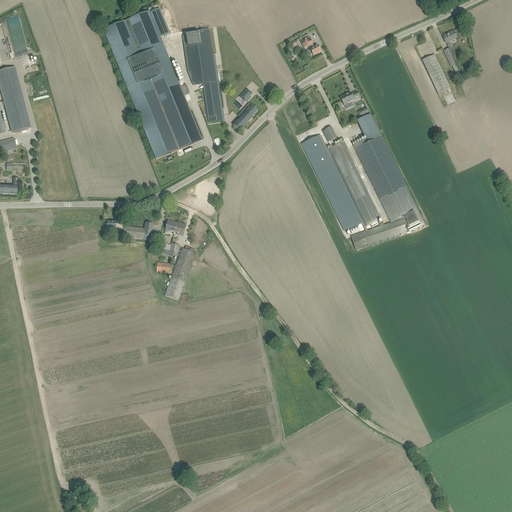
[(151,13),(161,38),(170,34),(160,9),(151,13)]
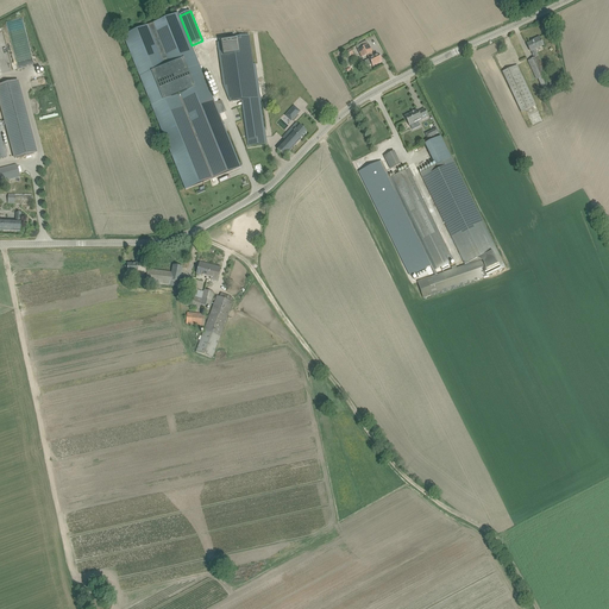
[(123,36),(186,190),(242,168),(220,114),(226,112),(221,101),(215,104),(192,45),(180,16),(179,13),(176,14),(123,36)]
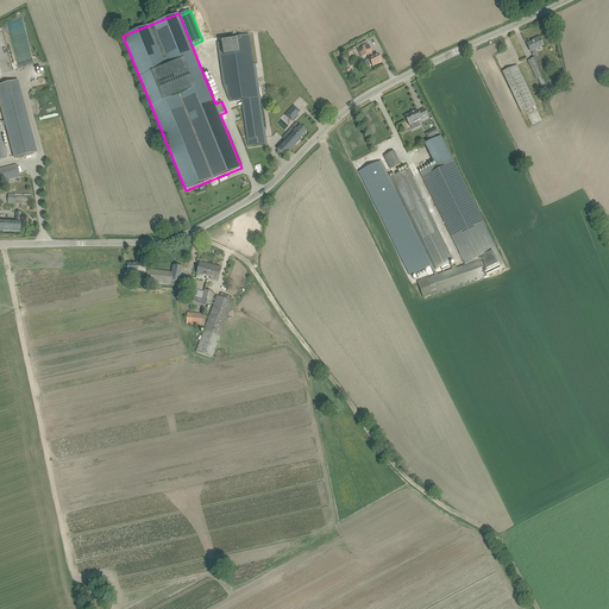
[(23,18),(7,23),(8,27),(18,25),(18,26),(24,25),(23,18)]
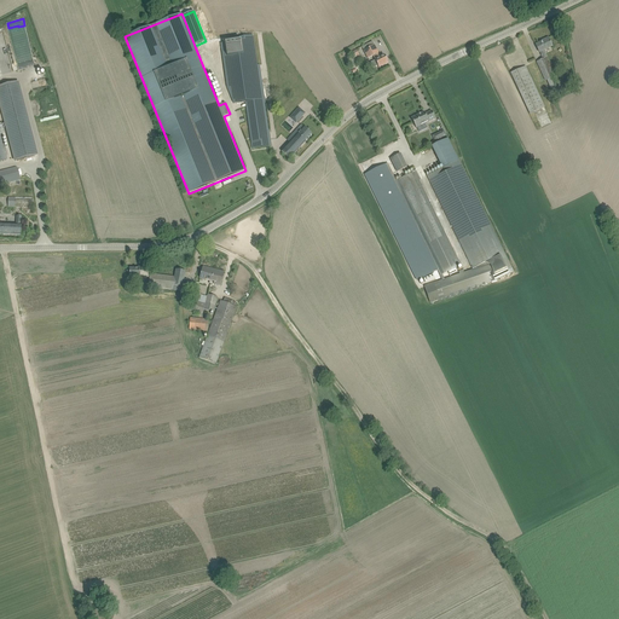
[(3,29),(0,29),(0,74),(13,71),(5,36),(4,36),(3,29)]
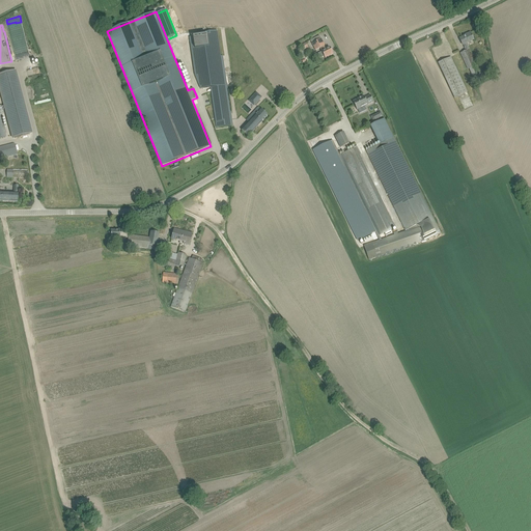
[(204,62),(206,62),(208,76),(213,102),(216,128),(232,126),(222,55),(221,56),(217,30),(200,32),(201,35),(204,62)]
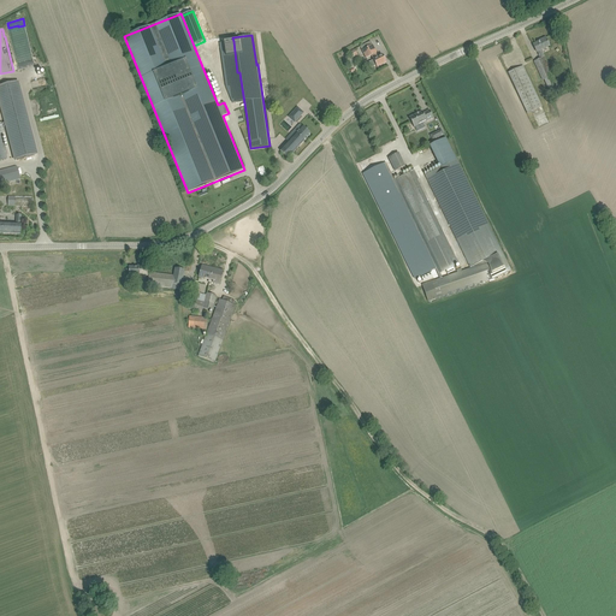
[(540,41),(533,45),(537,52),(539,55),(543,53),(542,49),(550,46),(549,43),(545,37),(539,40),(540,41)]
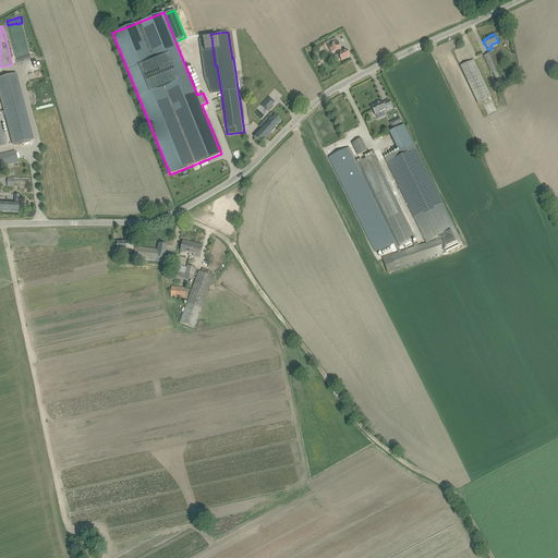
[(211,37),(199,39),(207,94),(213,108),(223,107),(219,80),(217,65),(215,65),(211,37)]
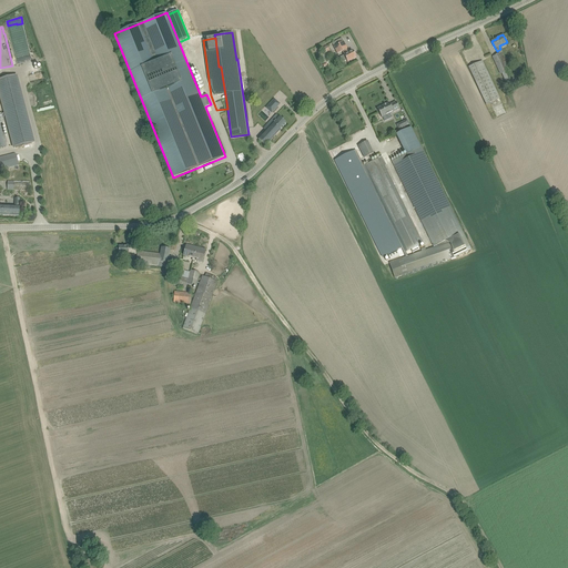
[(343,41),(334,47),(337,53),(343,51),(344,54),(344,56),(340,58),(341,60),(342,61),(343,61),(344,61),(345,61),(346,60),(347,62),(356,58),(354,53),(352,50),(348,52),(346,49),(347,49),(343,41)]
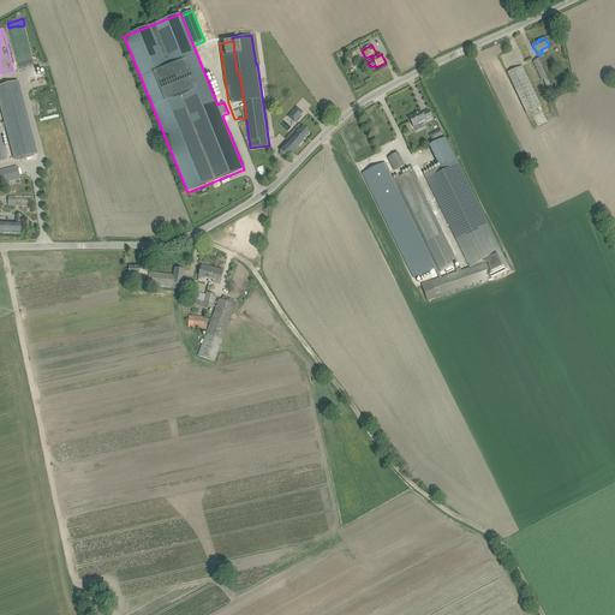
[(539,58),(533,61),(536,66),(542,79),(543,79),(549,93),(557,89),(543,57),(539,58)]
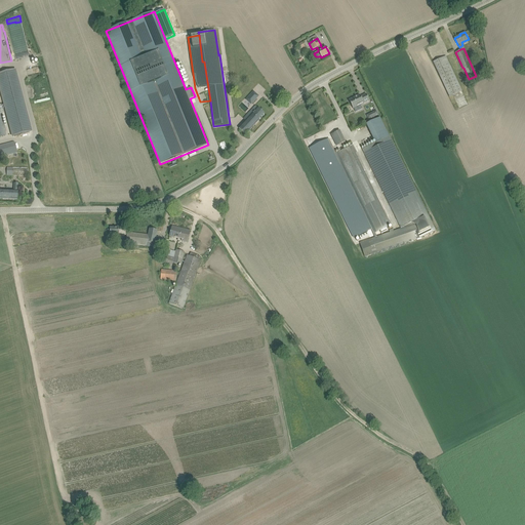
[(433,62),(435,67),(449,96),(461,91),(446,56),(433,62)]
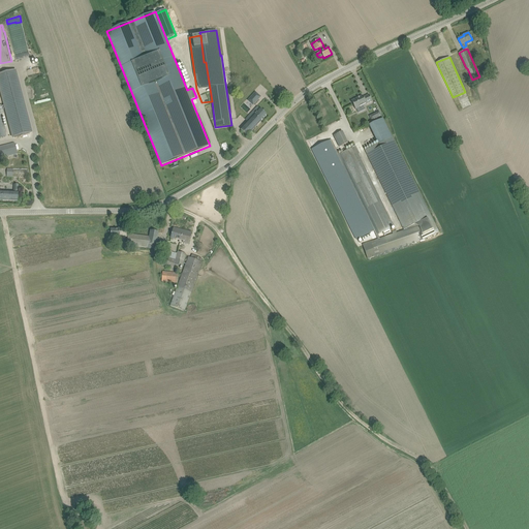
[(0,73),(0,92),(12,138),(32,133),(16,70),(0,73)]
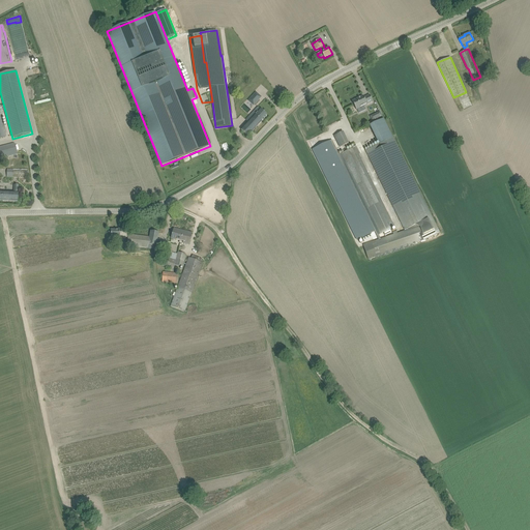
[(254,94),(249,99),(255,105),(259,99),(254,94)]
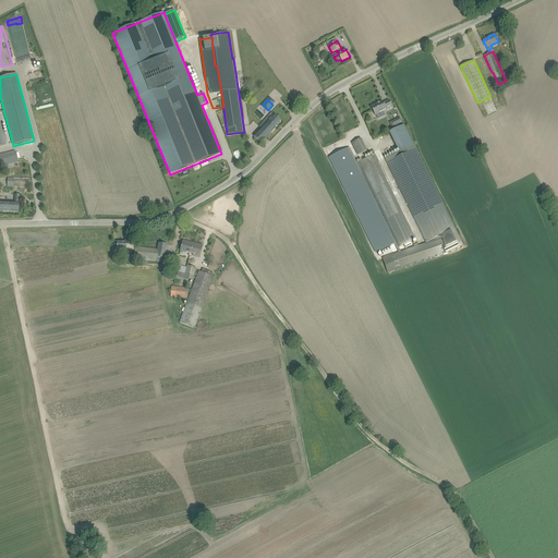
[(376,114),(378,119),(385,116),(383,111),(385,110),(385,111),(387,110),(392,107),(389,100),(383,102),(381,101),(371,107),(375,116),(376,114)]
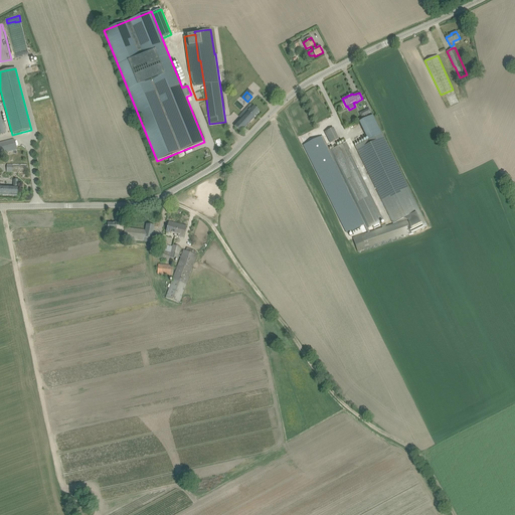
[(234,126),(237,129),(240,133),(260,112),(250,104),(239,117),(241,119),(234,126)]
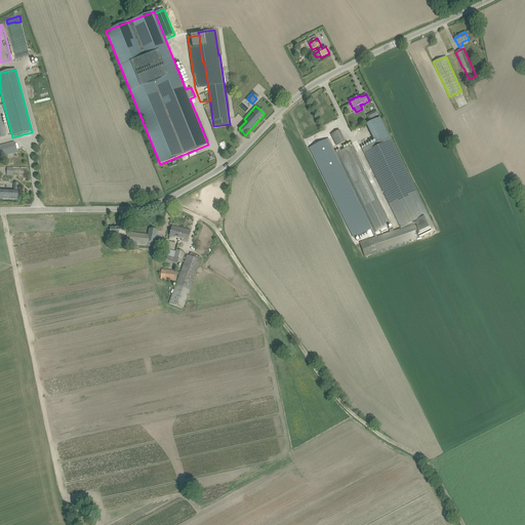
[(367,114),(369,119),(379,115),(377,110),(367,114)]
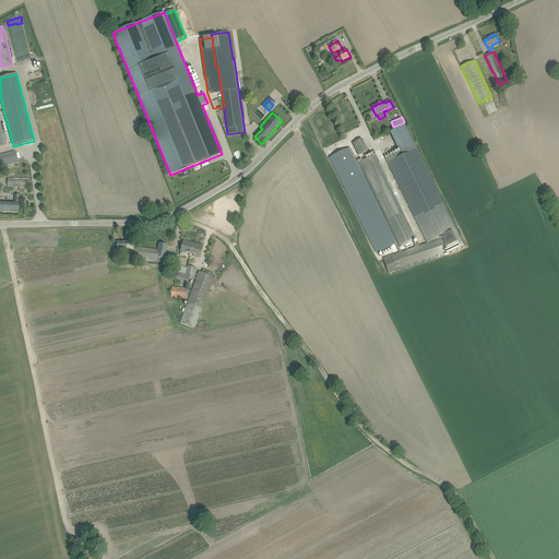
[(361,139),(353,143),(358,155),(367,151),(361,139)]
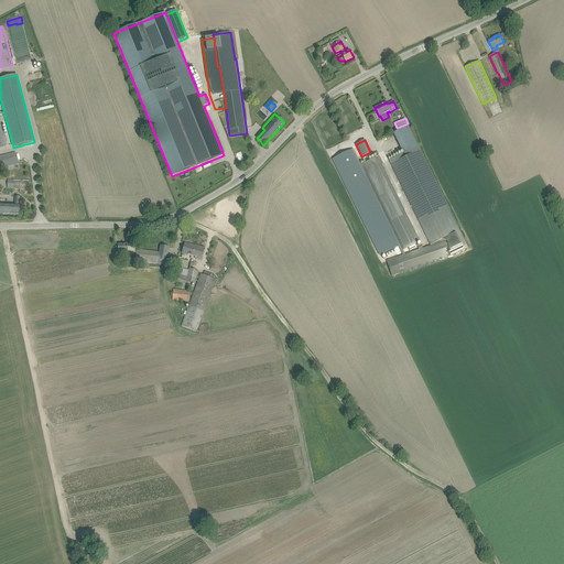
[(418,147),(389,160),(431,245),(387,260),(392,275),(452,256),(467,247),(418,147)]
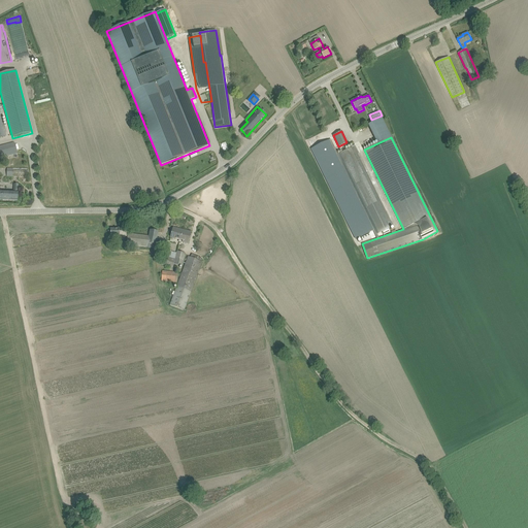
[(331,139),(312,149),(358,243),(371,237),(369,233),(372,231),(376,238),(378,238),(376,234),(367,213),(364,208),(361,202),(361,201),(351,182),(345,170),(342,165),(338,154),(331,139)]
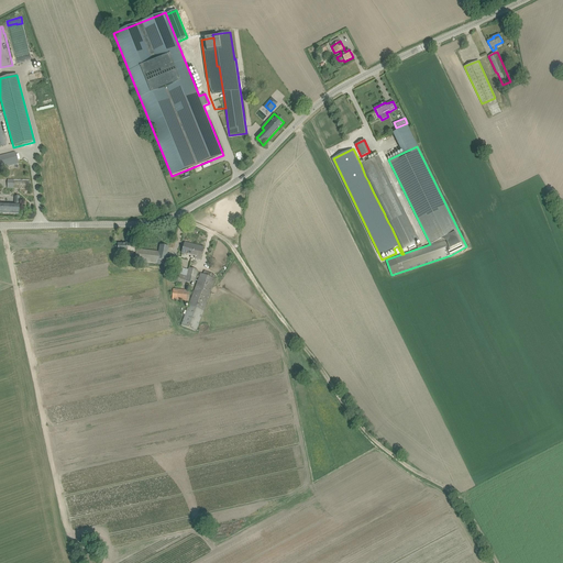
[(15,153),(0,156),(0,166),(19,162),(15,153)]
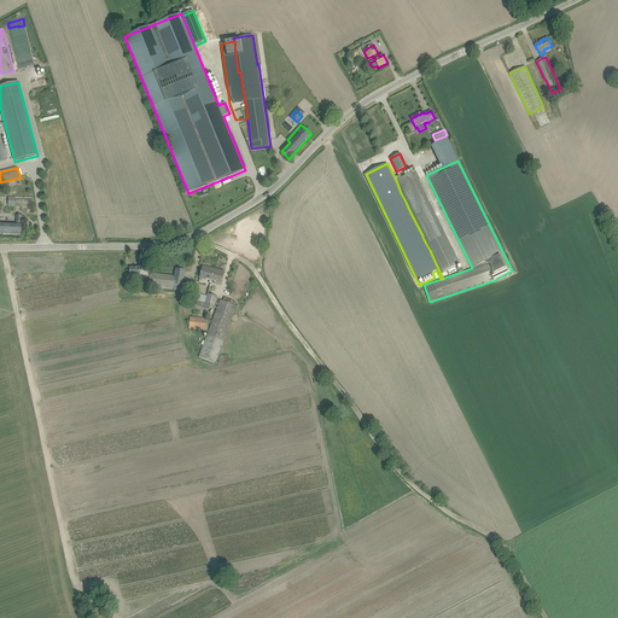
[(396,180),(401,193),(423,235),(423,237),(426,244),(430,250),(441,274),(459,264),(444,234),(418,180),(420,179),(415,170),(396,180)]
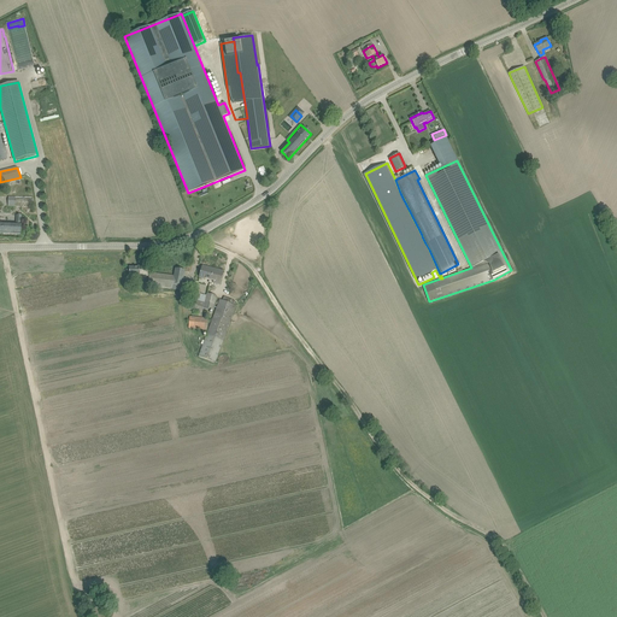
[(7,206),(15,206),(33,207),(33,198),(9,197),(7,206)]
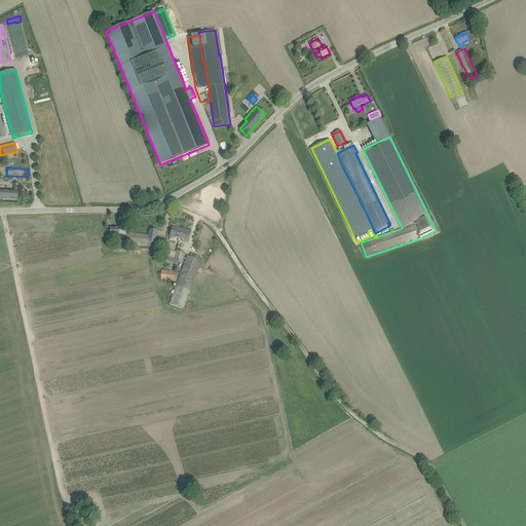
[(0,199),(17,200),(19,184),(13,183),(13,191),(0,190),(0,199)]
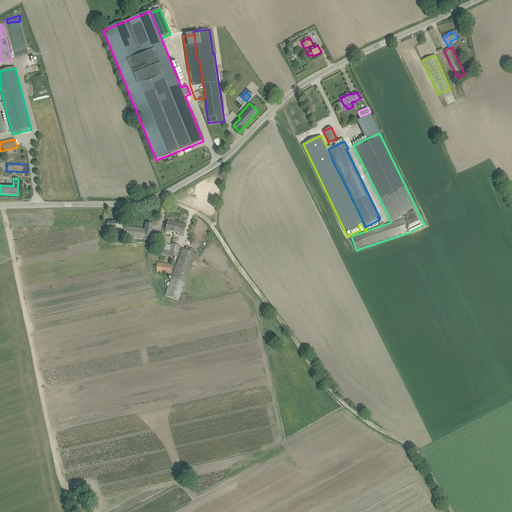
[(115,230),(123,231),(124,226),(124,225),(116,224),(116,222),(107,222),(107,229),(115,228),(115,230)]
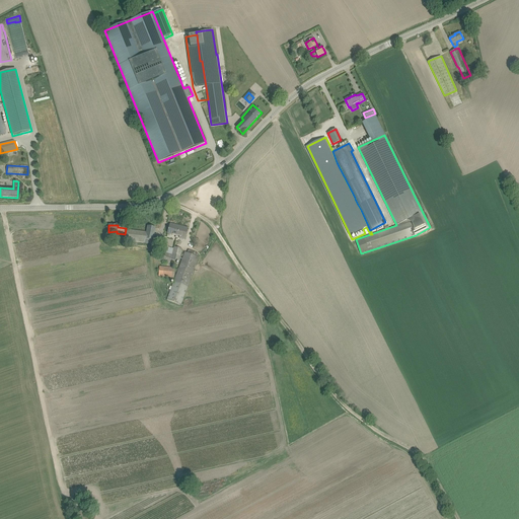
[(169,225),(168,230),(167,233),(175,235),(175,237),(176,238),(179,227),(178,227),(169,225)]
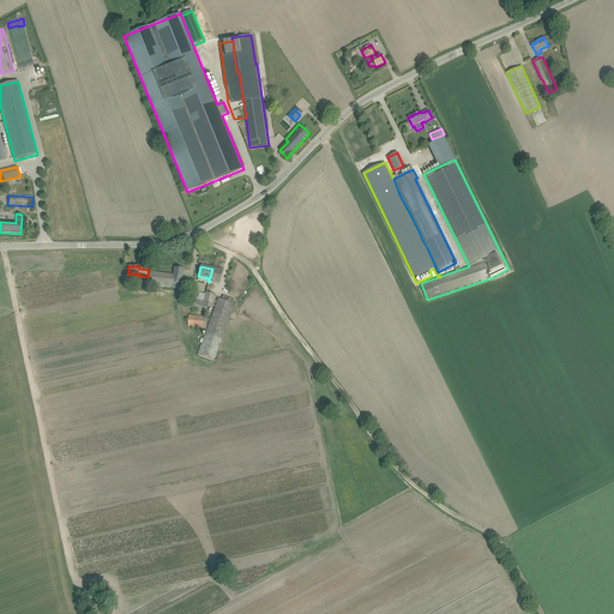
[(172,288),(180,289),(184,269),(174,268),(173,275),(149,271),(148,277),(146,284),(172,288)]
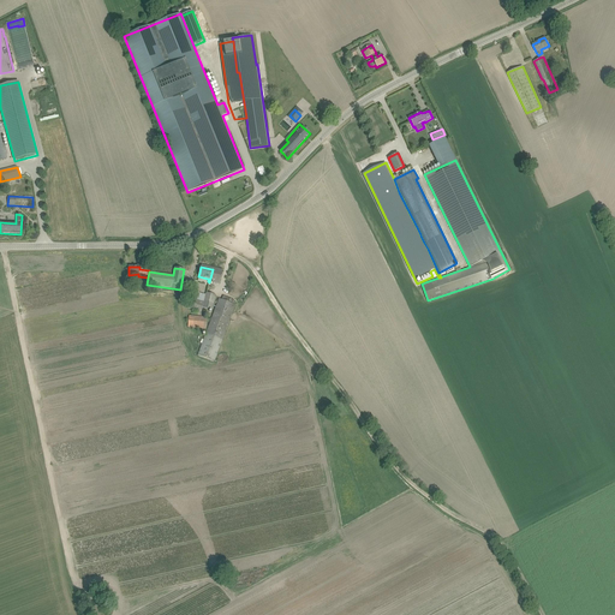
[(213,269),(209,282),(210,280),(213,281),(213,282),(219,284),(222,270),(213,268),(212,269),(213,269)]
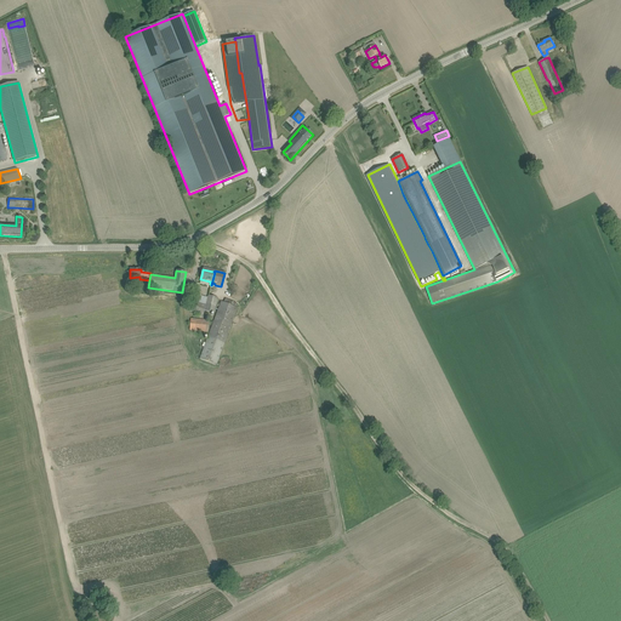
[(194,290),(188,311),(204,314),(204,311),(206,302),(199,301),(200,292),(194,290)]
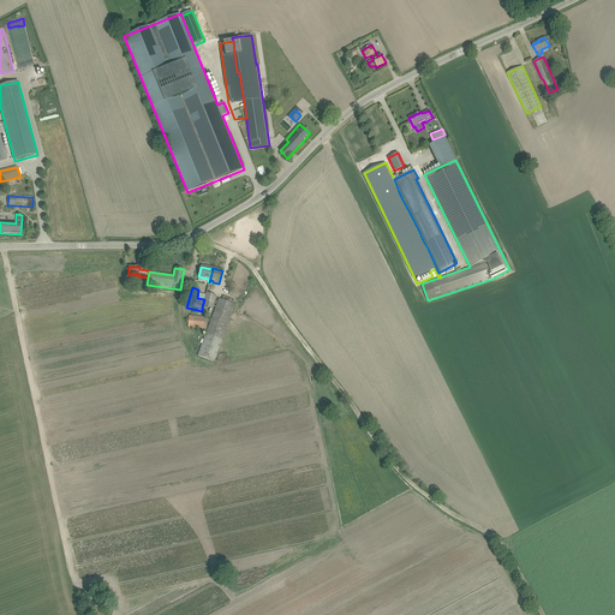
[(207,293),(204,299),(202,308),(212,310),(216,296),(207,293)]
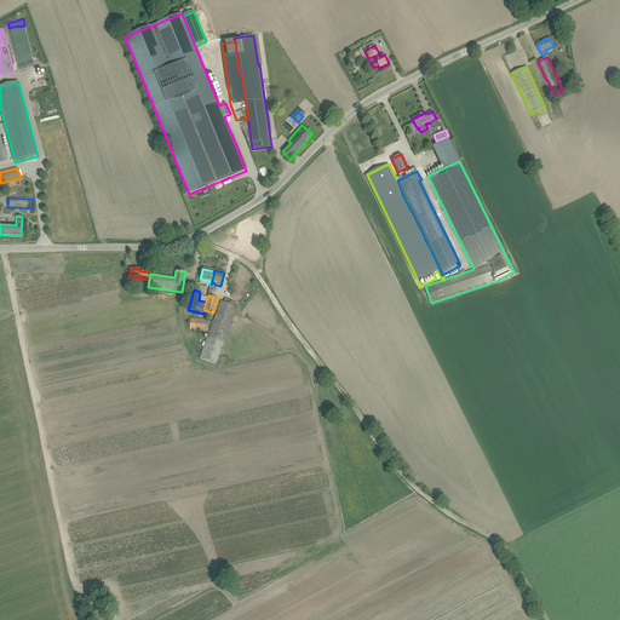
[(220,302),(219,306),(200,359),(216,365),(237,308),(220,302)]
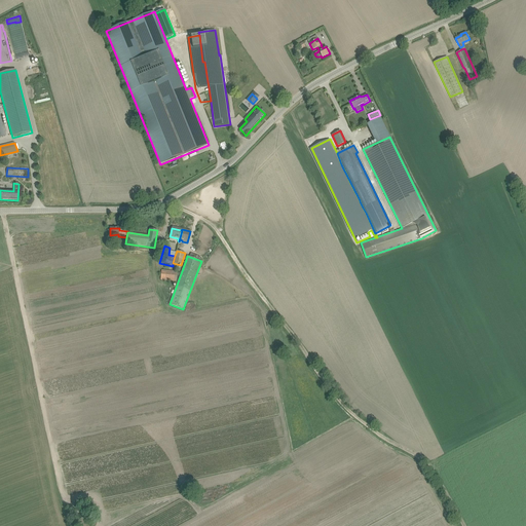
[(161,270),(160,279),(176,282),(177,272),(161,270)]
